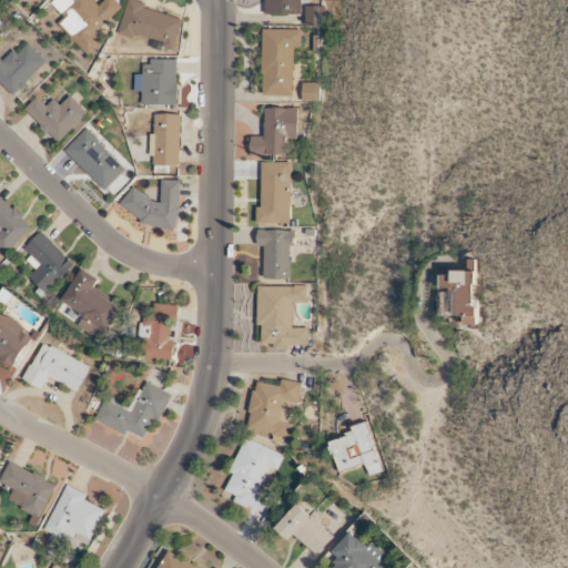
[(105,0),(100,6),(93,0),(54,0),(51,3),(66,18),(59,23),(90,56),(104,42),(97,33),(123,8),(115,0),(105,0)]
